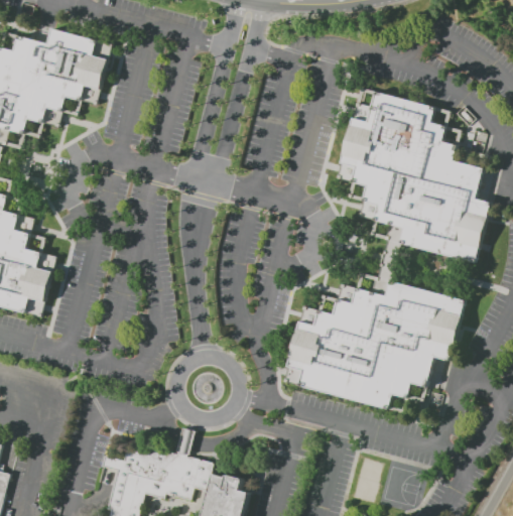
[(63,96),(59,111),(46,108),(42,123),(27,119),(20,149),(2,144),(0,152),(0,192),(6,195),(3,210),(19,214),(15,230),(29,234),(26,247),(40,251),(37,267),(52,270),(40,316),(0,306),(0,45),(13,48),(17,34),(46,41),(50,27),(96,39),(93,51),(110,55),(101,91),(84,87),(81,101),(63,96)]
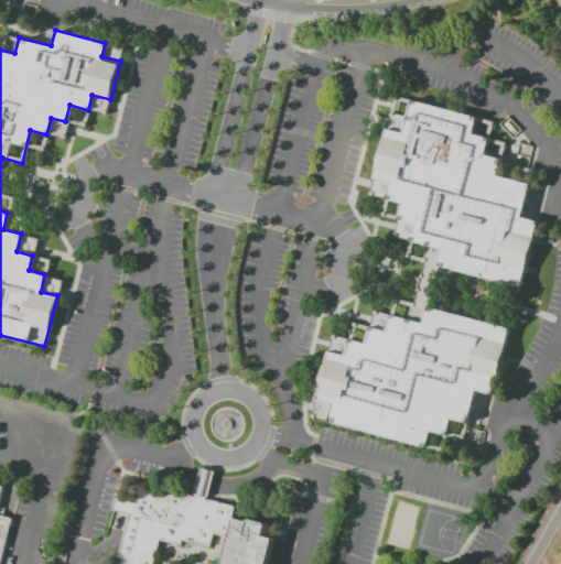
[(518,288),(437,266),(441,249),(407,240),(411,225),(394,220),(398,203),(384,199),(365,194),(391,96),(474,118),(471,133),(487,138),(483,154),(498,159),(494,175),(530,185),(521,218),(536,223),(518,288)]
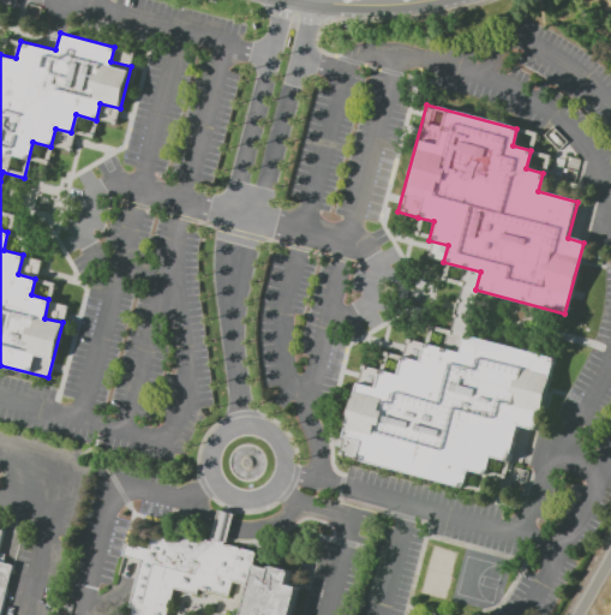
[(336,455),(462,488),(467,470),(484,475),(489,458),(507,463),(516,425),(532,430),(551,358),(461,335),(457,351),(405,336),(395,374),(377,369),(372,386),(354,382),(336,455)]
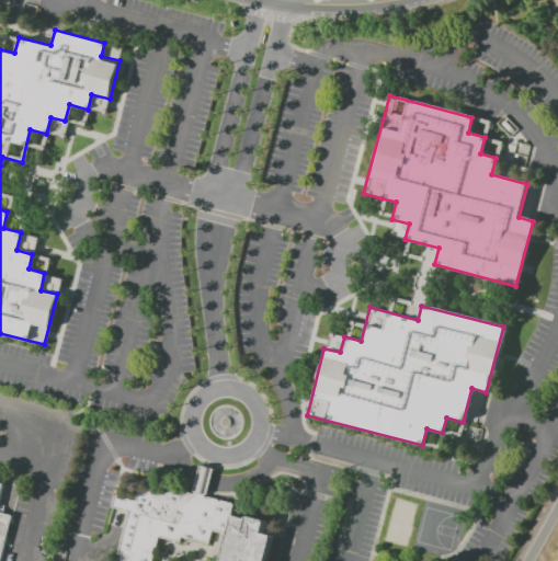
[(230,503),(204,496),(212,467),(196,464),(189,492),(162,485),(160,496),(136,490),(134,500),(113,494),(110,508),(127,513),(114,560),(262,560),(270,535),(261,533),(263,521),(245,516),(245,519),(227,514),(230,503)]
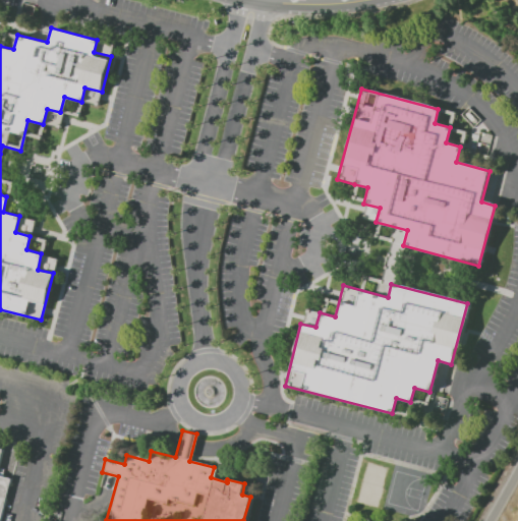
[(0,450),(1,450),(0,453),(0,475),(9,478),(0,510),(0,450)]
